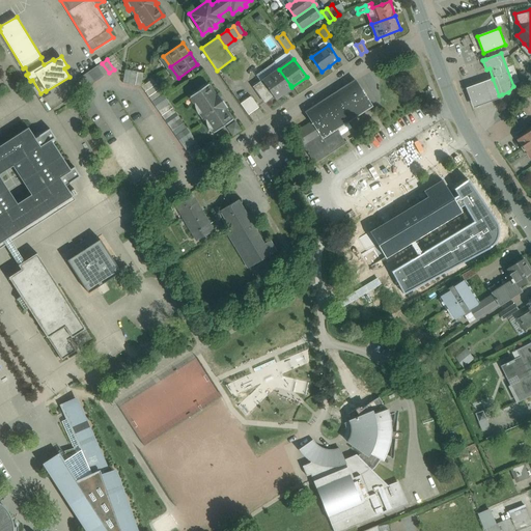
[(274,62),(259,73),(264,79),(279,70),(274,62)]
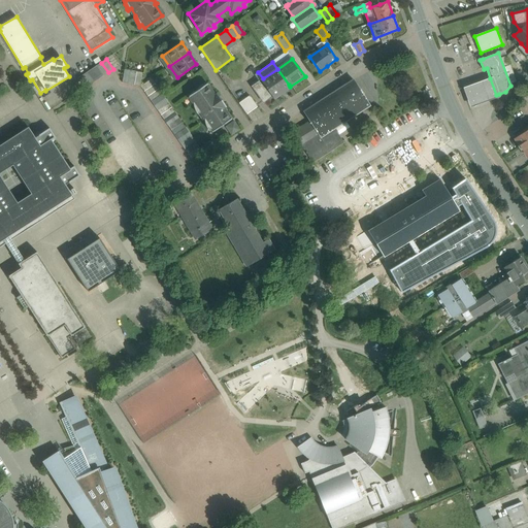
[(101,63),(96,66),(103,76),(108,72),(101,63)]
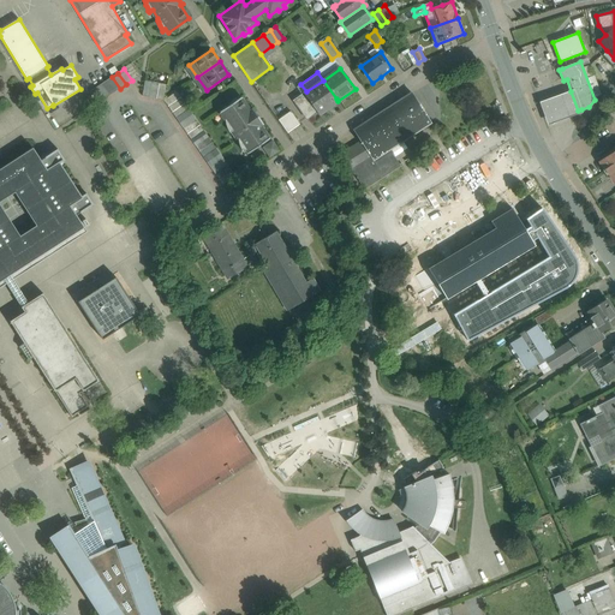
[(112,77),(107,81),(115,93),(120,89),(112,77)]
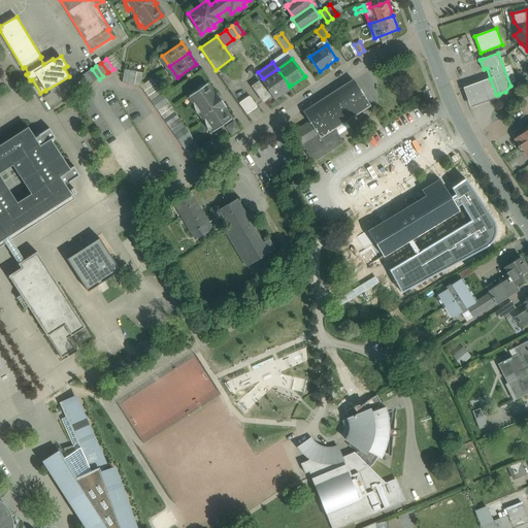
[(99,79),(92,69),(88,71),(95,81),(99,79)]
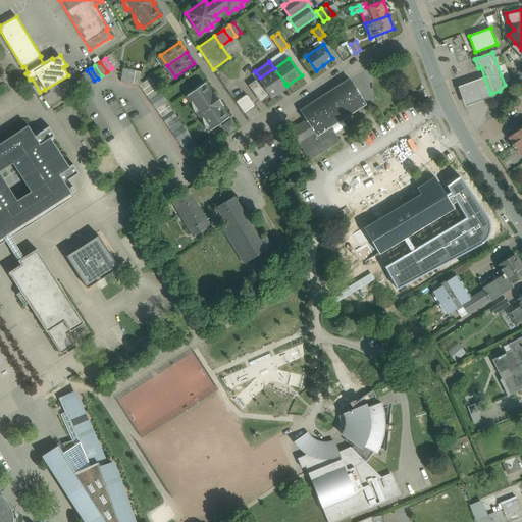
[(141,72),(123,68),(120,82),(139,85),(141,72)]
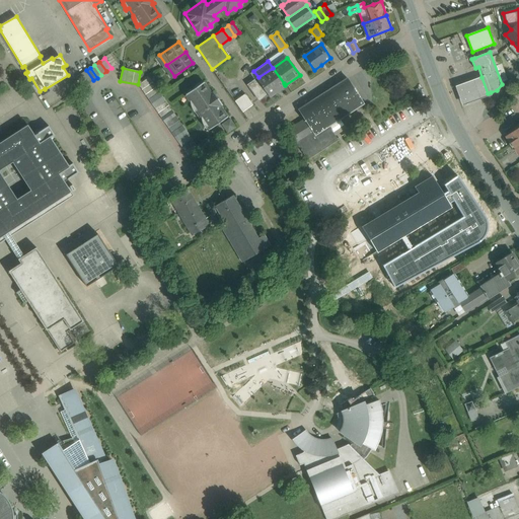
[(284,83),(273,68),(258,77),(256,79),(267,94),(269,96),(285,85),(284,83)]
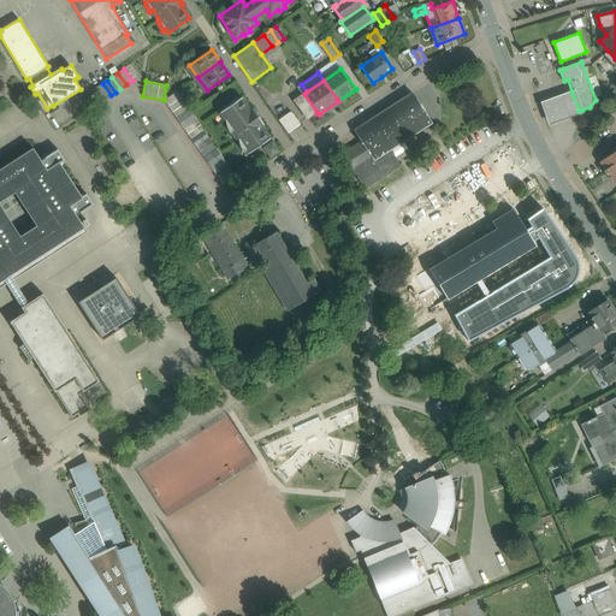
[(102,83),(96,88),(105,100),(111,95),(102,83)]
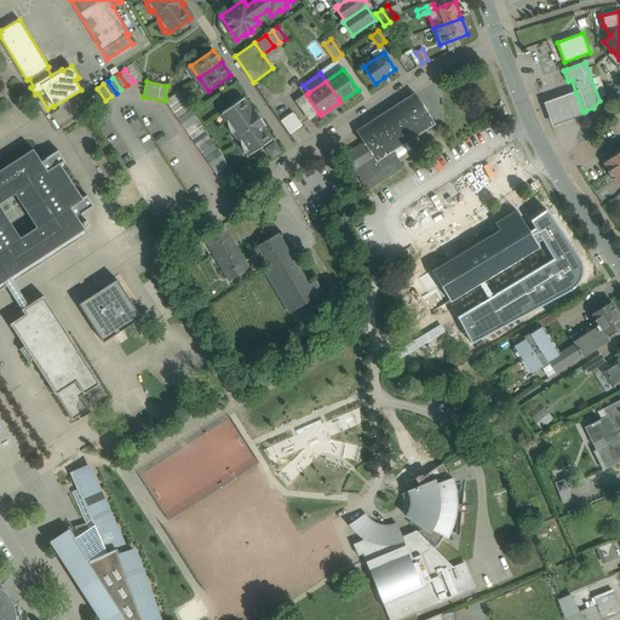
[(105,101),(97,89),(91,92),(99,104),(105,101)]
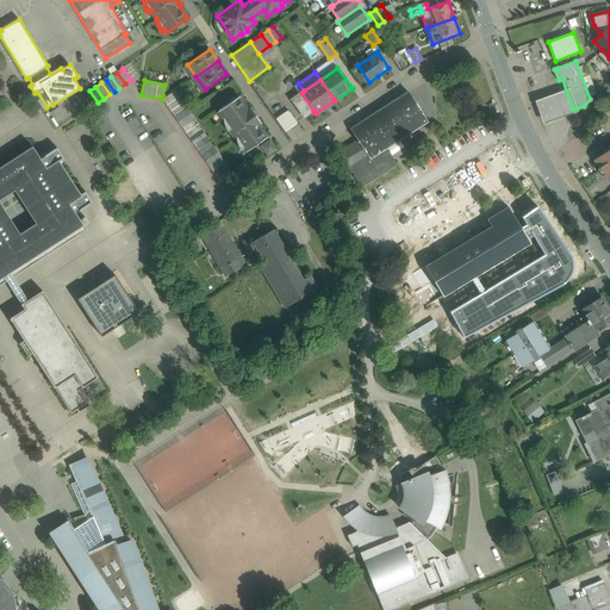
[(175,91),(162,100),(167,106),(179,97),(175,91)]
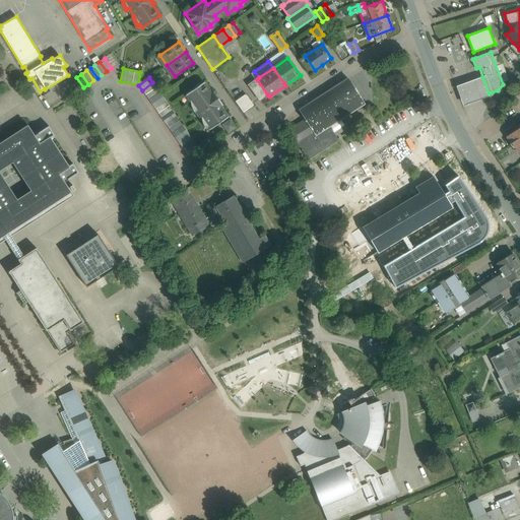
[(489,93),(482,77),(456,86),(463,106),(493,95),(492,92),(489,93)]
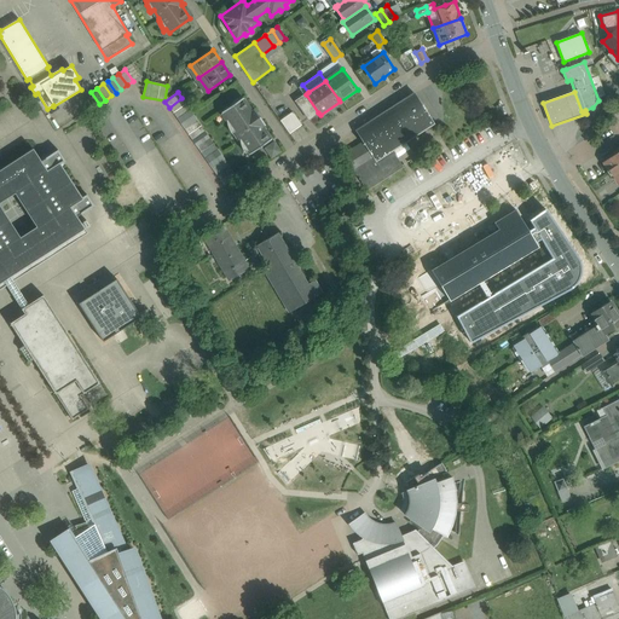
[(318,113),(306,94),(296,102),(308,120),(318,113)]
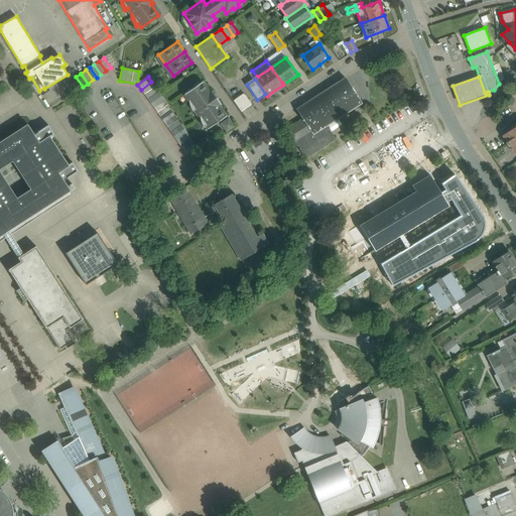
[(346,79),(297,110),(297,111),(302,119),(312,134),(326,125),(361,102),(346,79)]
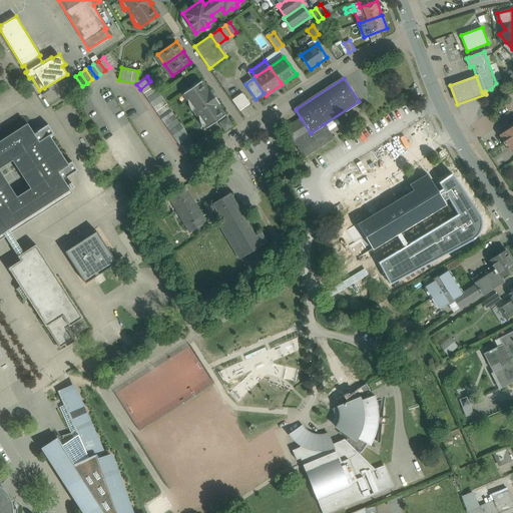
[(150,81),(140,89),(143,93),(154,86),(150,81)]
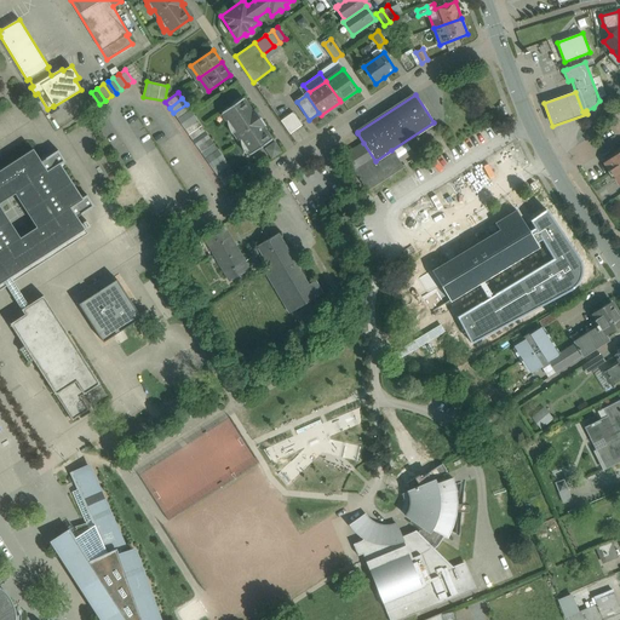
[(252,112),(244,98),(222,113),(228,121),(228,124),(228,126),(229,128),(230,131),(231,135),(235,132),(240,139),(241,142),(241,143),(241,145),(242,149),(245,153),(248,150),(251,155),(273,139),(263,127),(265,125),(254,109),(252,112)]
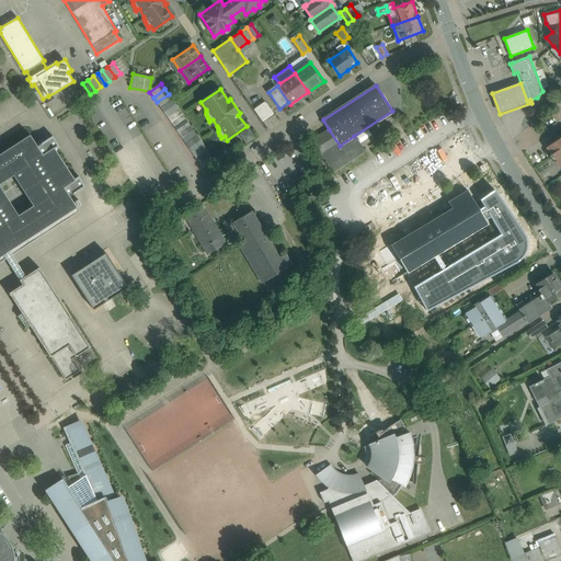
[(169,94),(157,102),(160,107),(172,100),(169,94)]
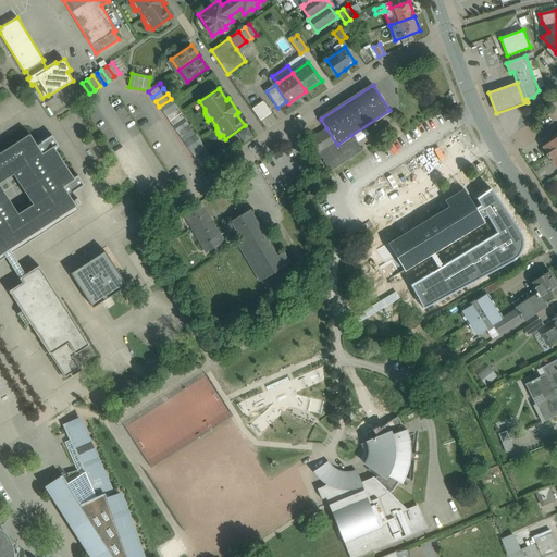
[(171,99),(159,107),(165,116),(177,108),(171,99)]
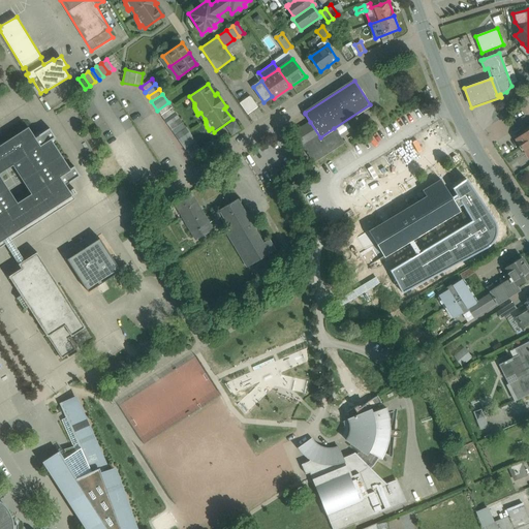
[(249,96),(240,103),(247,114),(256,106),(249,96)]
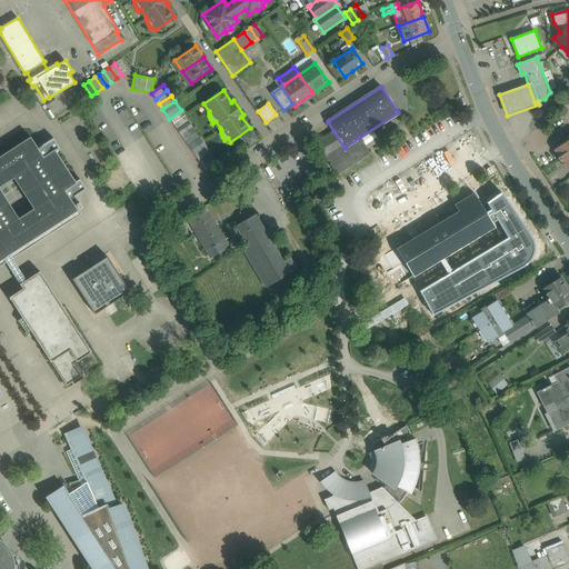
[(181,110),(169,119),(173,125),(185,116),(181,110)]
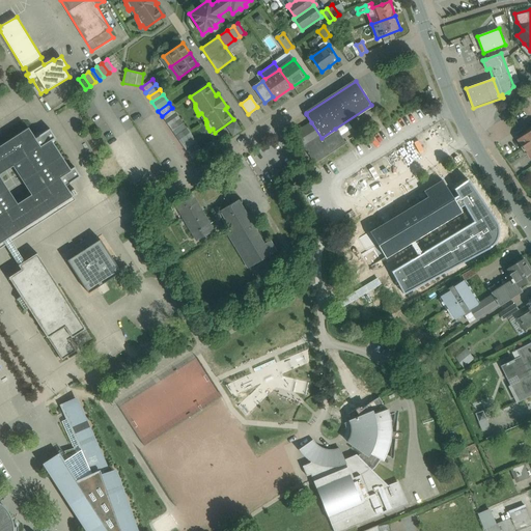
[(172,108),(162,116),(165,120),(176,113),(172,108)]
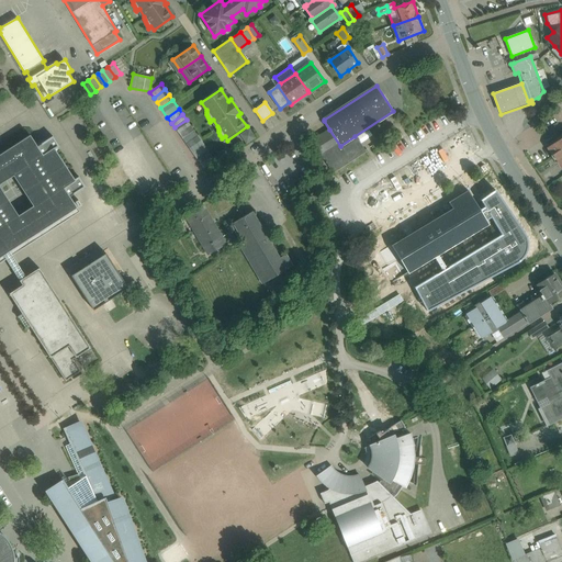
[(187,120),(175,127),(178,133),(190,125),(187,120)]
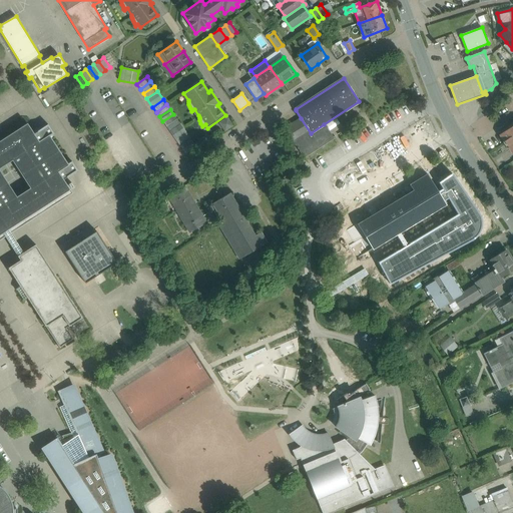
[(173,114),(162,121),(169,131),(180,124),(173,114)]
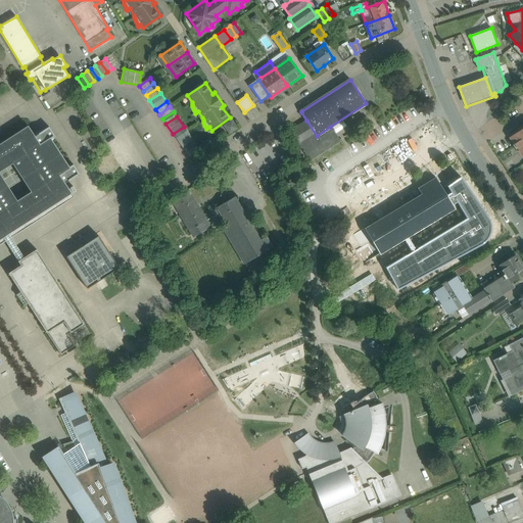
[(232,121),(225,126),(230,133),(237,128),(232,121)]
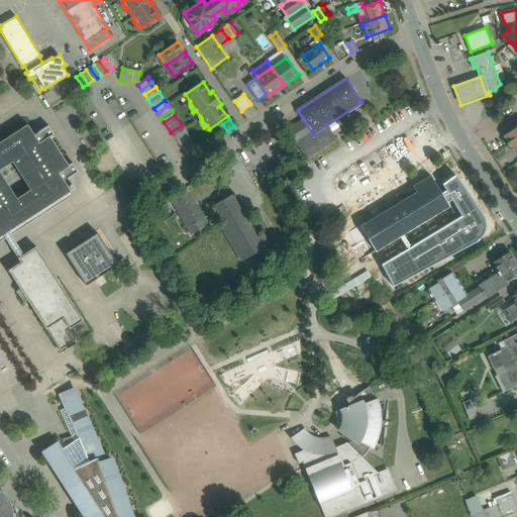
[(326,125),(313,134),(303,119),(288,128),(306,158),(335,139),(326,125)]
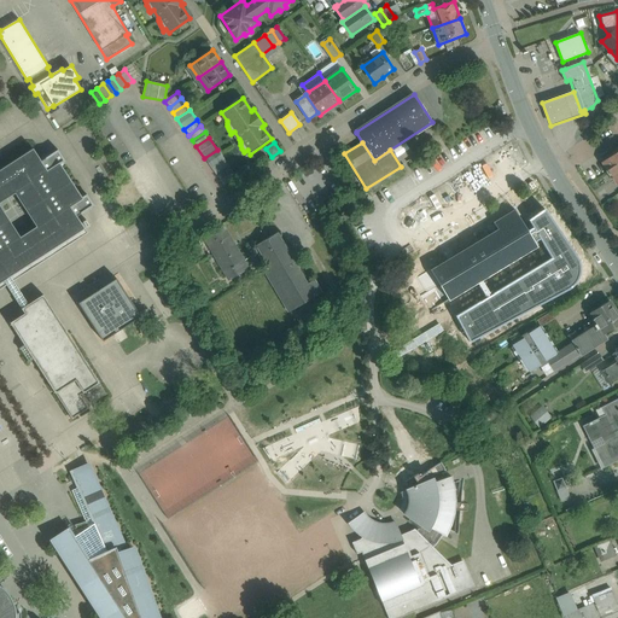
[(0,283),(4,280),(10,277),(83,229),(89,226),(86,221),(81,223),(76,216),(93,205),(86,196),(81,198),(59,164),(64,161),(58,151),(40,162),(35,153),(33,150),(0,170),(0,283)]
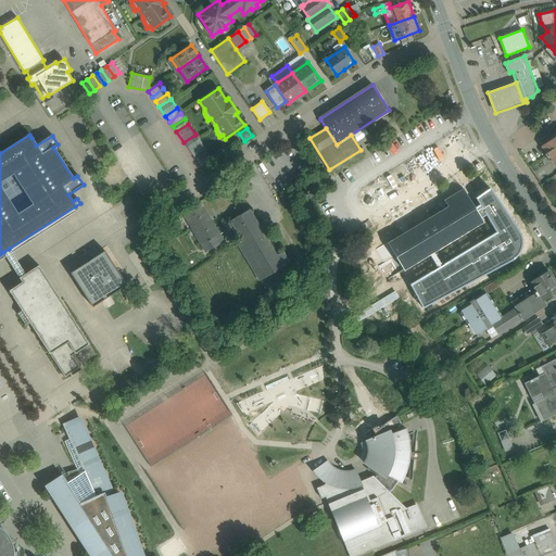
[(196,135),(184,142),(190,151),(202,143),(196,135)]
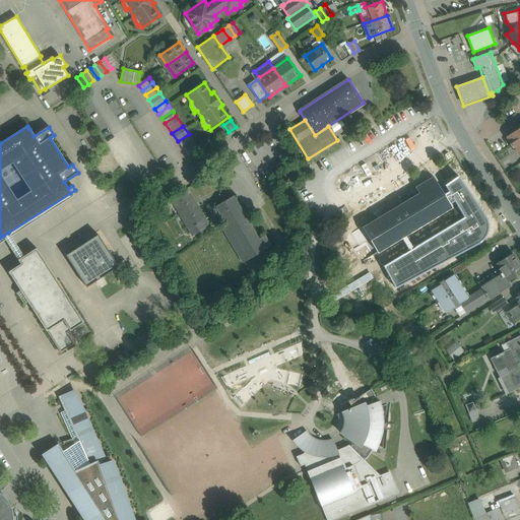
[(519,127),(507,136),(519,155),(519,127)]
